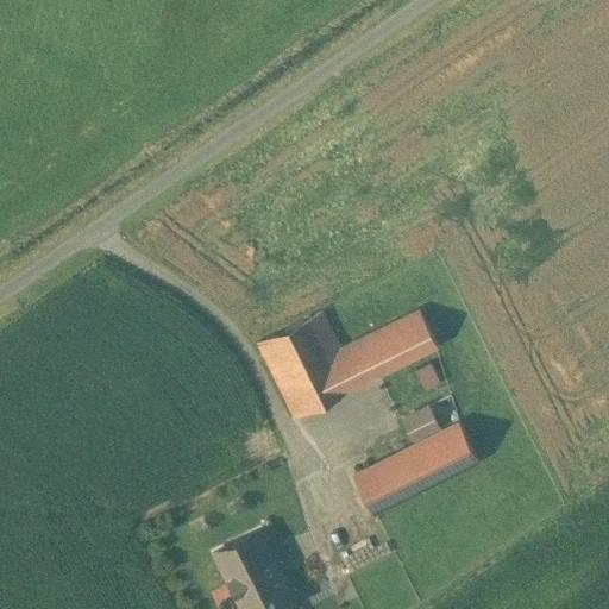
[(312,314),(258,341),(295,414),(437,344),(419,309),(331,353),(312,314)]
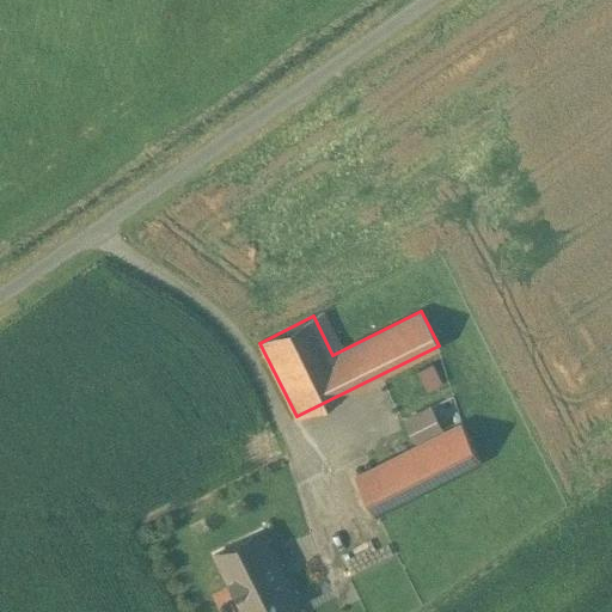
[(433,389),(450,381),(440,361),(424,368),(433,389)]
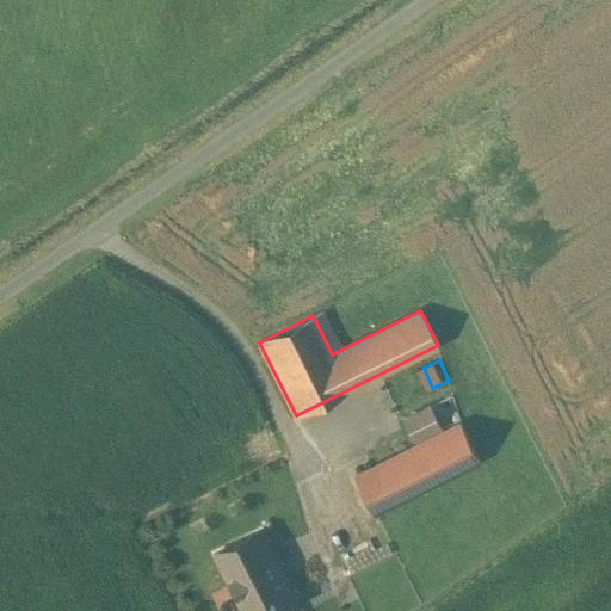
[(421,438),(452,424),(440,400),(411,414),(421,438)]
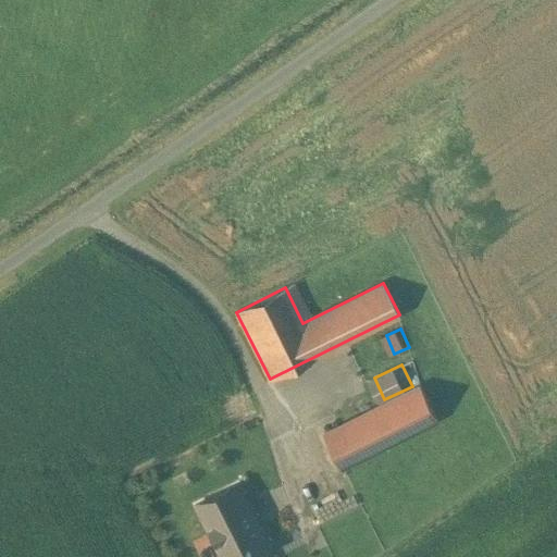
[(420,385),(325,433),(342,468),(436,420),(420,385)]
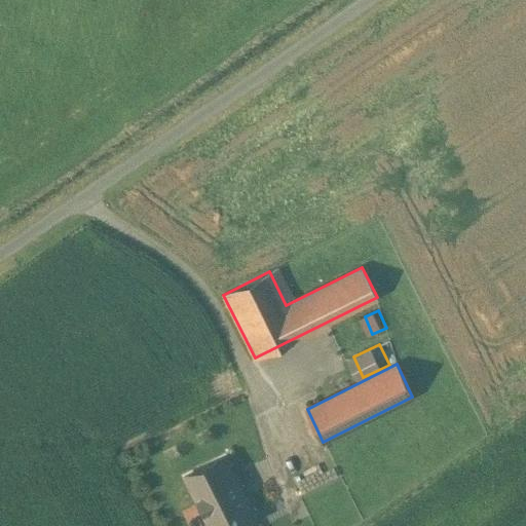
[(225,456),(185,476),(209,525),(235,525),(255,517),(225,456)]
